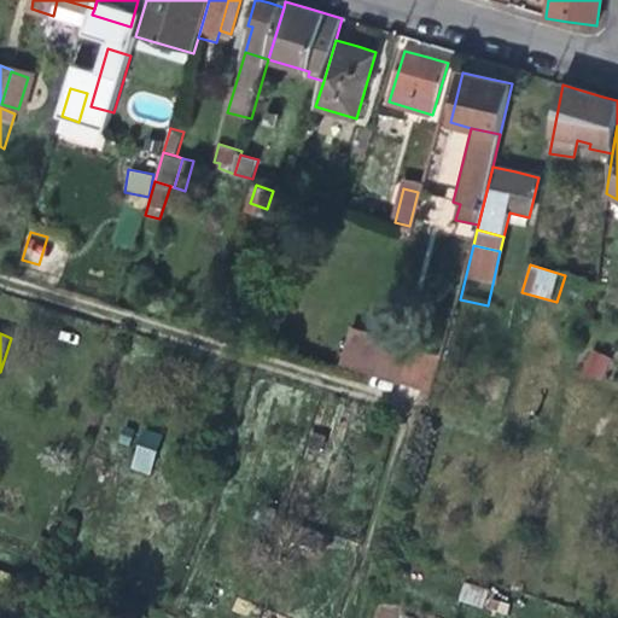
[(430,390),(441,355),(409,345),(398,380),(430,390)]
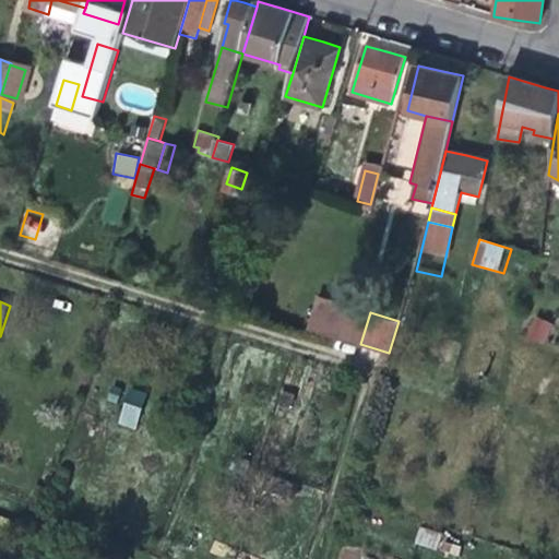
[(533,317),(525,336),(544,345),(552,324),(533,317)]
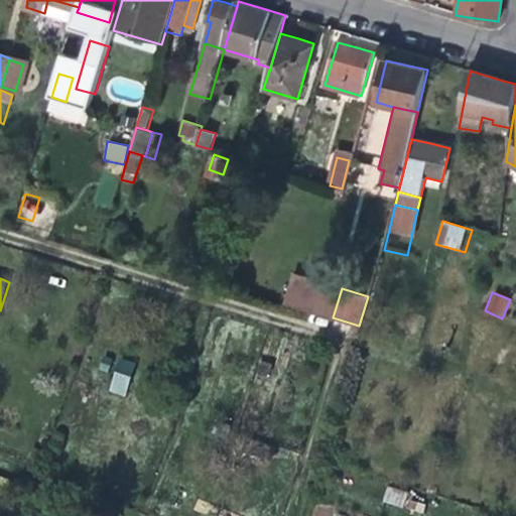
[(112,389),(127,394),(138,365),(123,360),(112,389)]
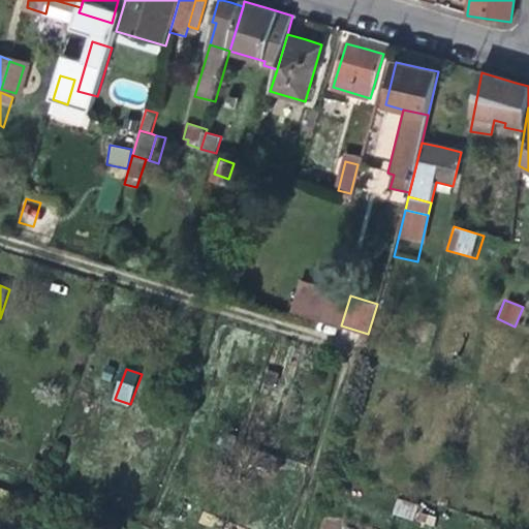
[(270,370),(266,382),(278,386),(282,374),(270,370)]
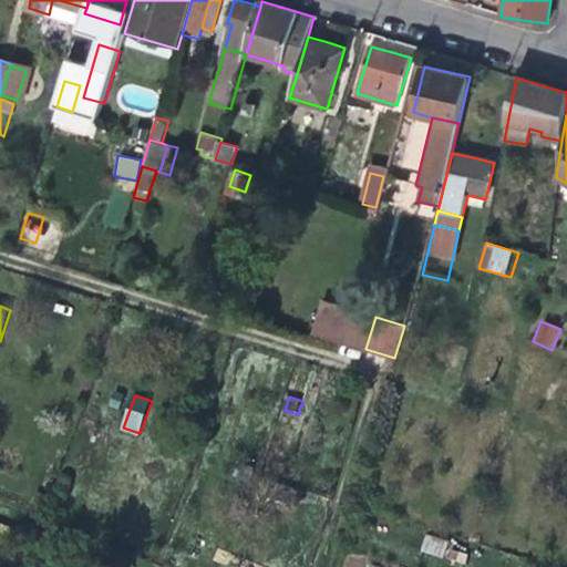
[(422,553),(444,560),(450,543),(428,535),(422,553)]
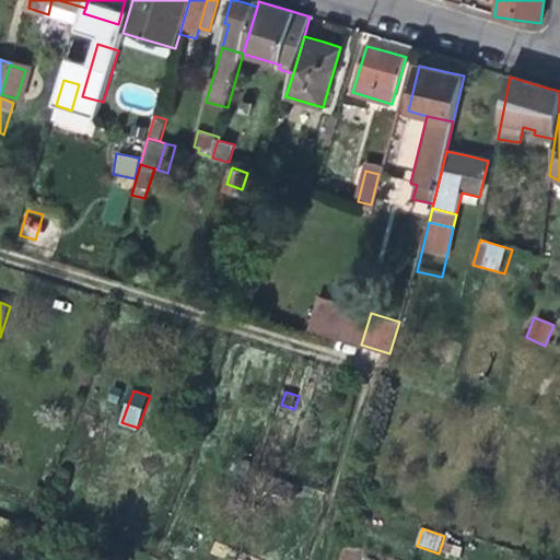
[(443,552),(459,559),(463,549),(446,543),(443,552)]
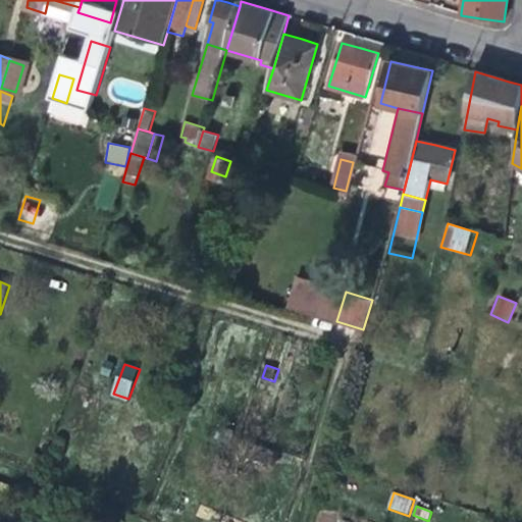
[(318,512),(316,521),(335,521),(337,517),(318,512)]
